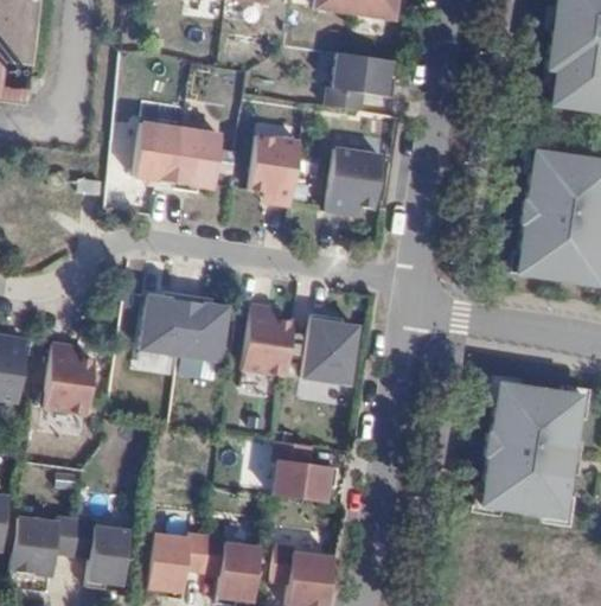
[(0,0),(0,101),(30,106),(43,0),(0,0)]
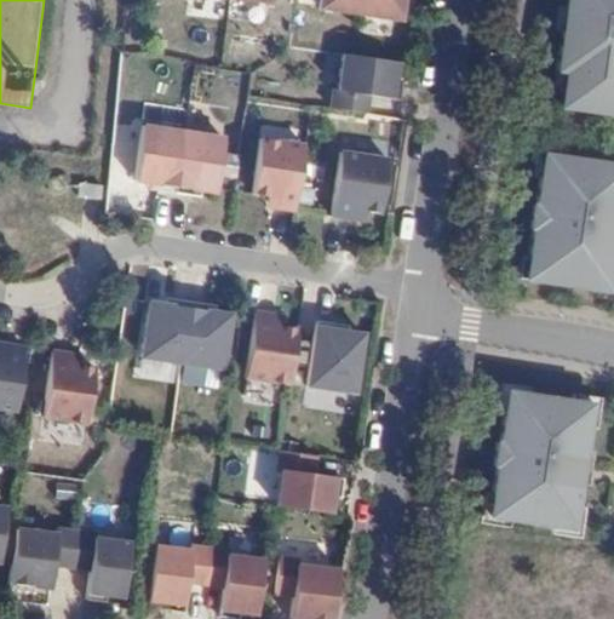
[(363,13),(366,0),(325,0),(323,9),(363,13)]
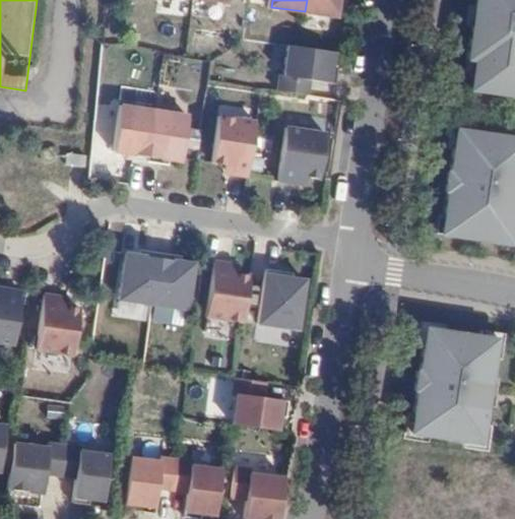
[(307,0),(305,11),(338,16),(340,0),(307,0)]
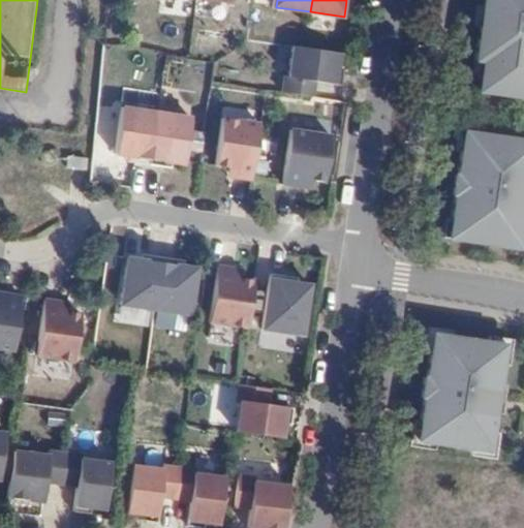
[(485,0),(485,7),(482,28),(476,62),(484,63),(480,92),(523,98),(523,0),(485,0)]
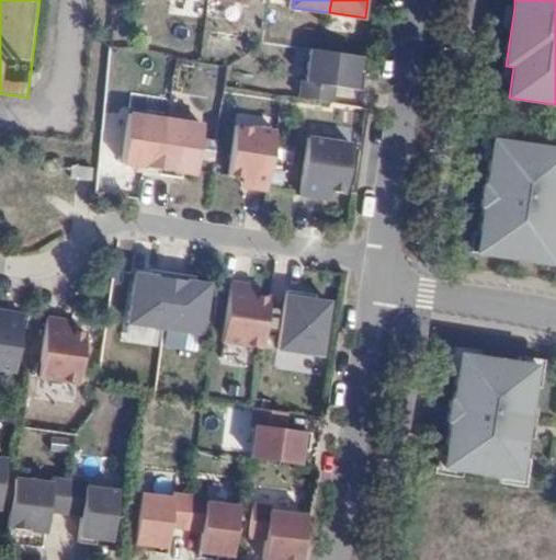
[(503,29),(511,30),(514,8),(507,7),(503,29)]
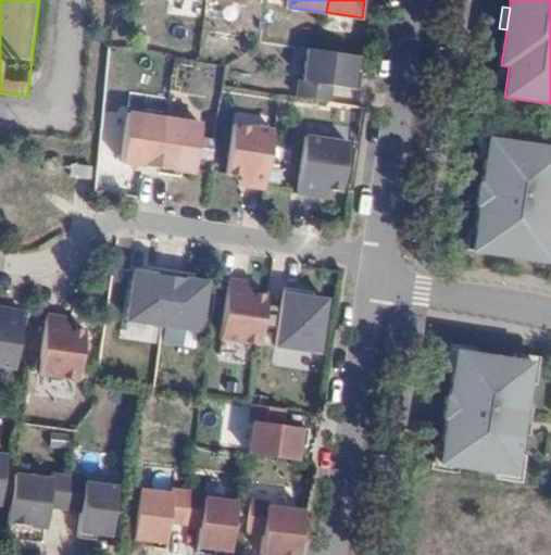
[(321,51),(311,50),(307,80),(302,79),(300,97),(332,101),(333,86),(361,90),(363,73),(357,73),(359,57),(321,51)]
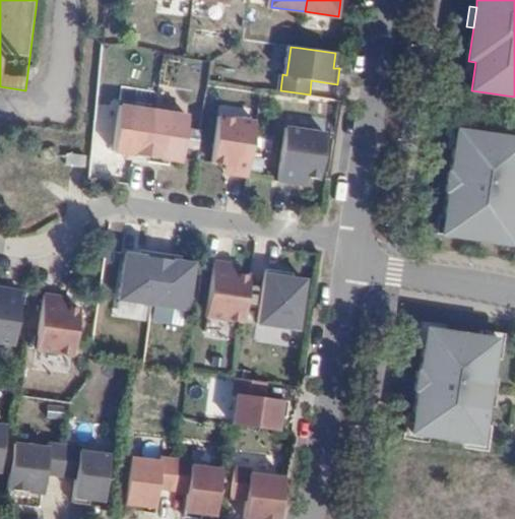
[(136,160),(150,161),(157,111),(123,106),(117,152),(129,153),(136,154),(136,160)]
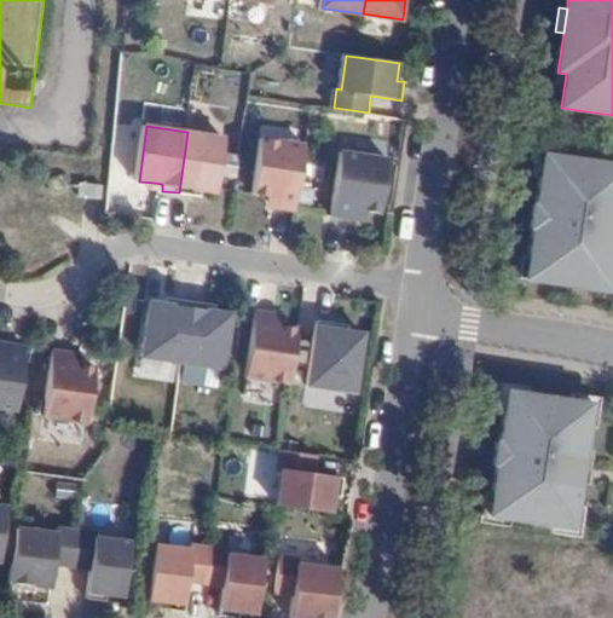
[(188,132),(179,192),(197,195),(197,190),(204,191),(220,192),(227,138),(188,132)]
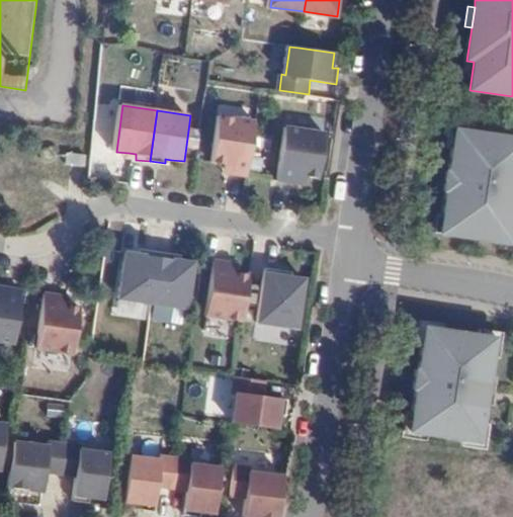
[(232,173),(250,176),(258,121),(221,115),(215,162),(228,164),(233,165),(232,173)]
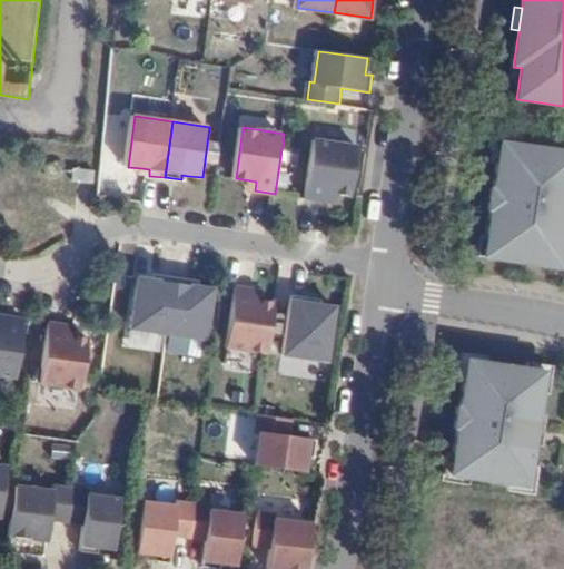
[(307,198),(325,202),(327,192),(340,194),(354,196),(360,146),(316,139),(307,198)]
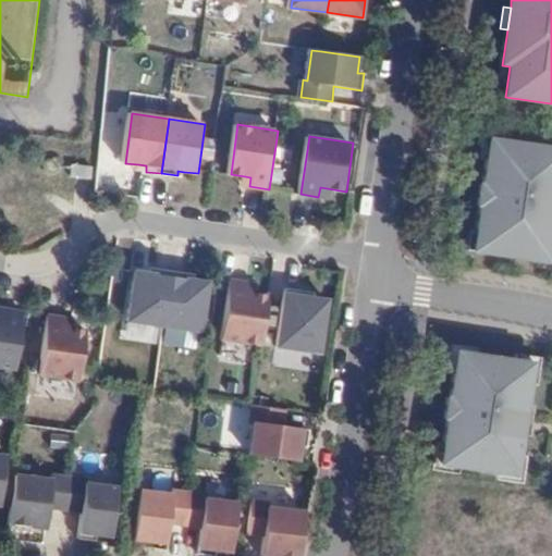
[(551,147),(491,138),(483,185),(481,185),(478,206),(481,207),(475,252),(551,263),(551,147)]
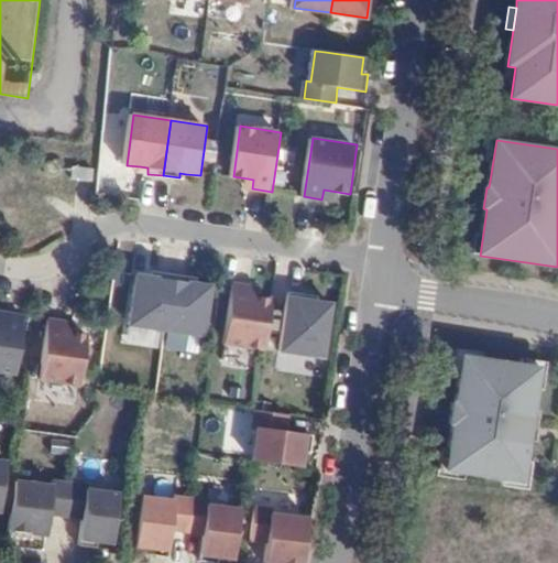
[(98,170),(76,168),(76,180),(97,182),(98,170)]
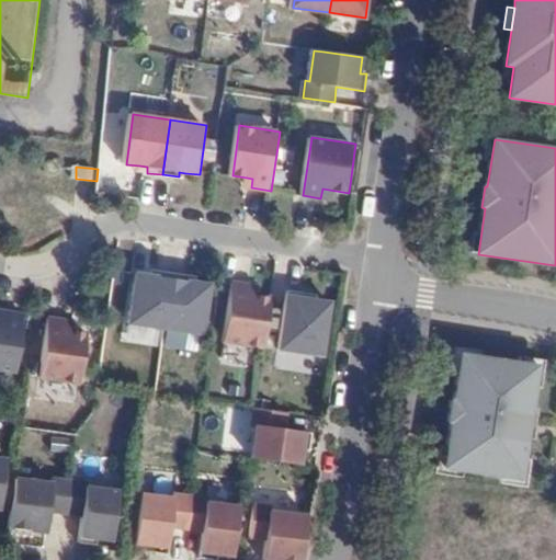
[(322,189),(320,198),(333,200),(336,191),(322,189)]
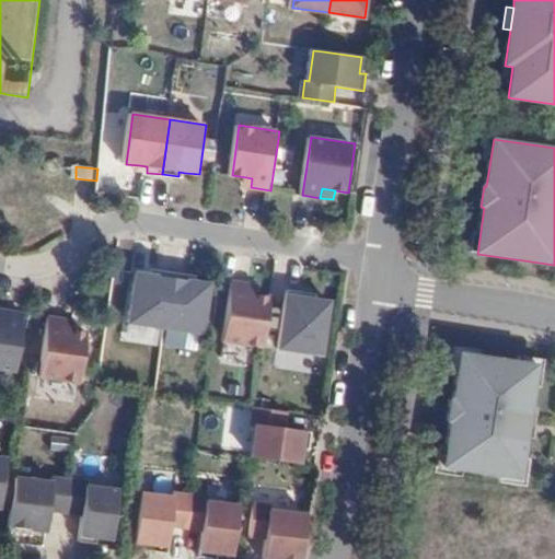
[(169,323),(176,274),(161,271),(160,276),(153,275),(138,272),(131,323),(168,328),(169,323)]
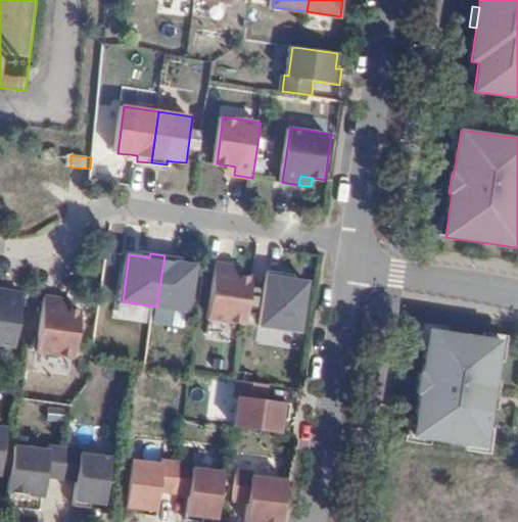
[(179,257),(165,255),(157,301),(156,306),(191,312),(198,265),(186,264),(178,263),(179,257)]
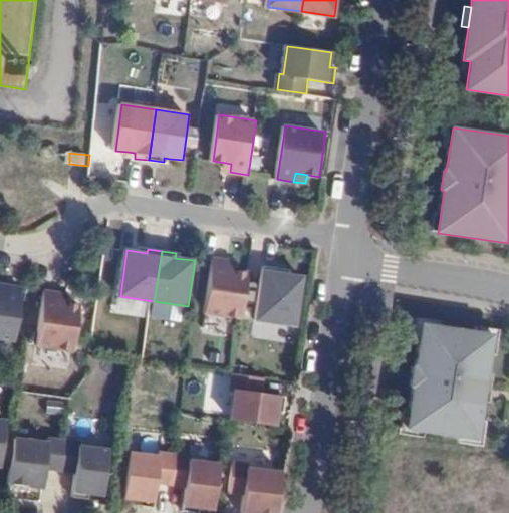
[(243,318),(250,273),(237,271),(231,270),(232,261),(215,259),(207,313),(243,318)]
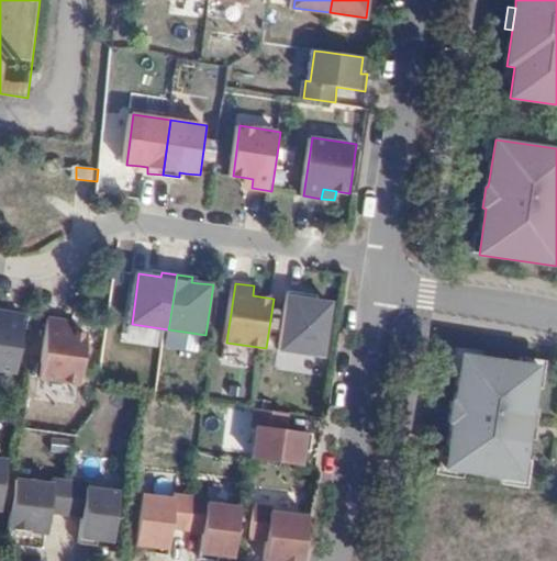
[(333,303),(318,301),(308,300),(309,294),(291,292),(282,350),(325,356),(333,303)]
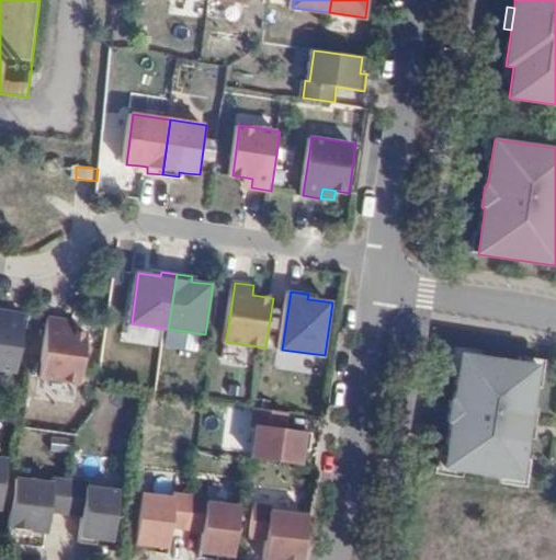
[(0,319),(8,320),(9,311),(0,310),(0,319)]
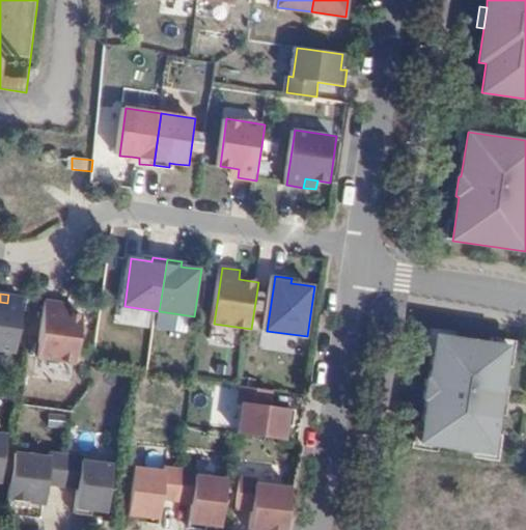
[(26,298),(8,295),(7,303),(0,302),(0,349),(18,352),(26,298)]
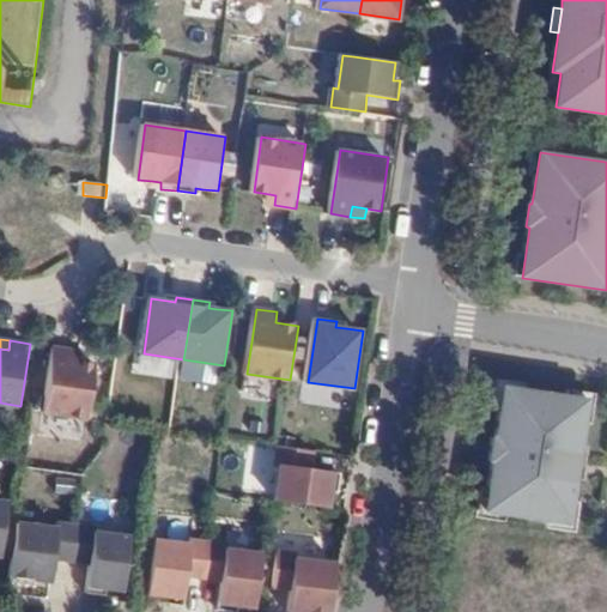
[(76,361),(77,351),(55,347),(47,412),(90,418),(97,363),(82,361),(76,361)]
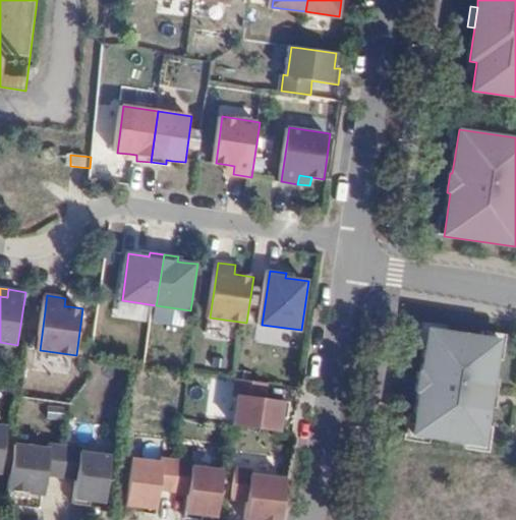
[(484,446),(500,340),(428,330),(422,372),(420,372),(417,393),(420,393),(414,436),(484,446)]
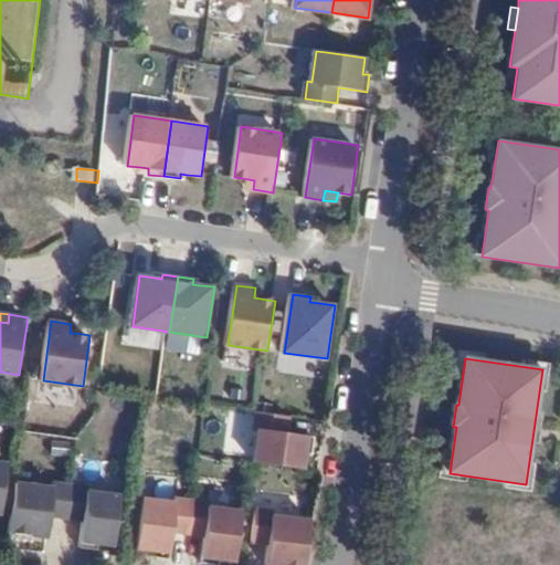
[(288,433),(291,416),(259,411),(257,429),(261,429),(256,461),(305,469),(306,452),(314,453),(316,437),(288,433)]
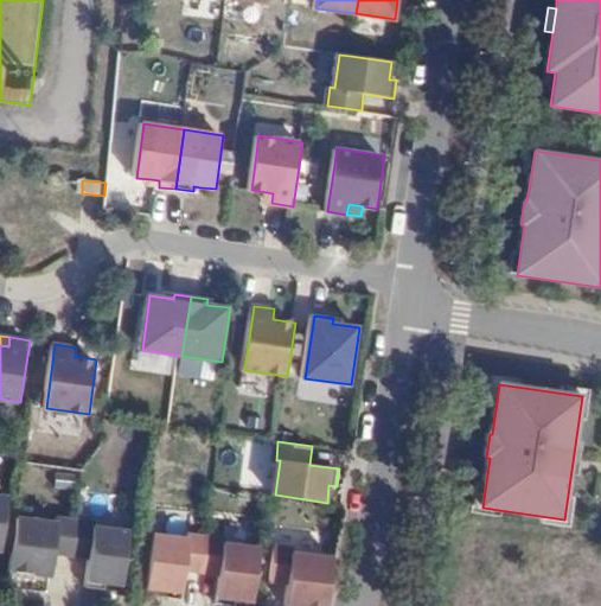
[(0,495),(0,549),(5,550),(11,497),(0,495)]
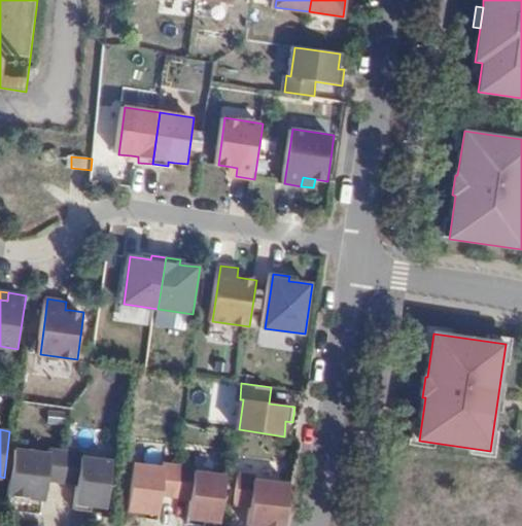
[(18,448),(10,500),(27,501),(28,496),(34,497),(47,498),(49,479),(65,481),(69,451),(53,449),(53,453),(18,448)]
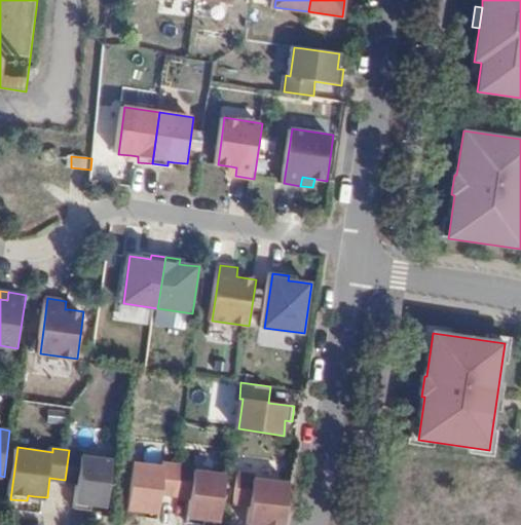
[(69,450),(65,480),(80,482),(77,508),(94,510),(95,503),(109,505),(114,460),(85,457),(85,452),(69,450)]
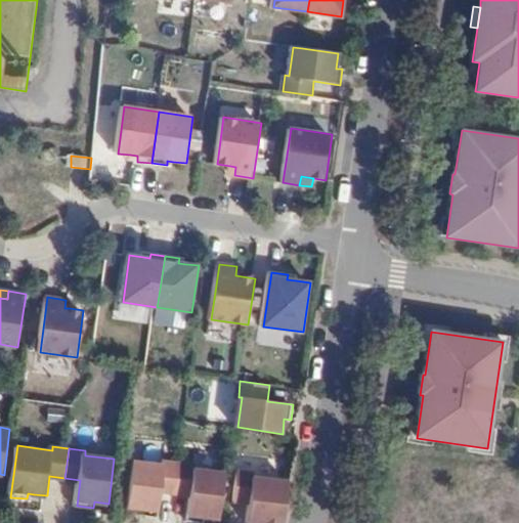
[(177,492),(181,463),(169,461),(165,460),(164,465),(135,461),(129,506),(142,508),(142,514),(159,516),(162,490),(177,492)]
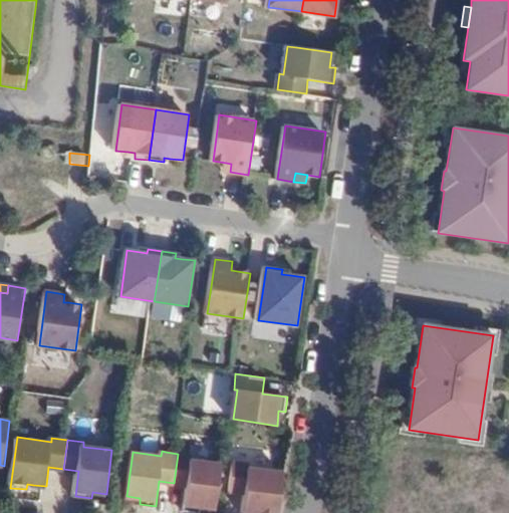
[(193,455),(178,454),(174,483),(188,484),(186,510),(202,512),(202,506),(216,508),(222,464),(193,461),(193,455)]
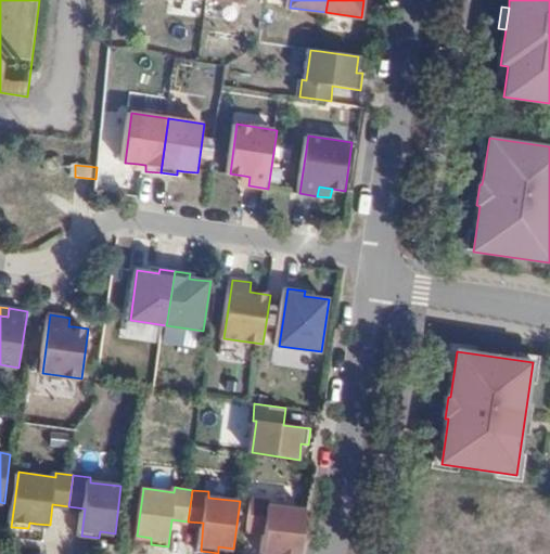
[(301,553),(304,541),(308,510),(270,505),(270,500),(254,498),(251,530),(266,532),(264,553),(272,553),(301,553)]
